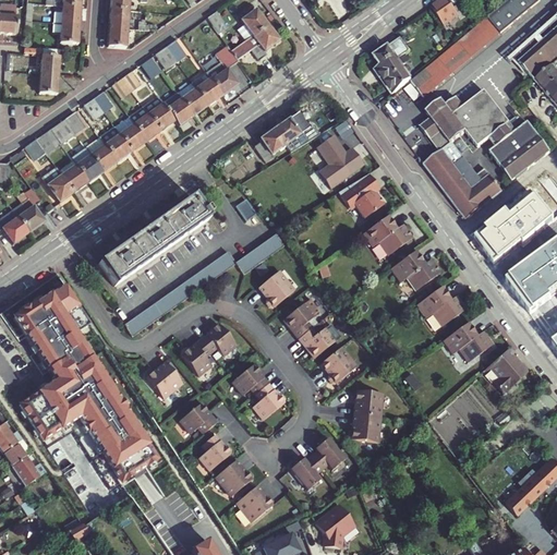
[(1,0),(0,14),(0,26),(17,27),(19,8),(15,8),(16,0),(1,0)]
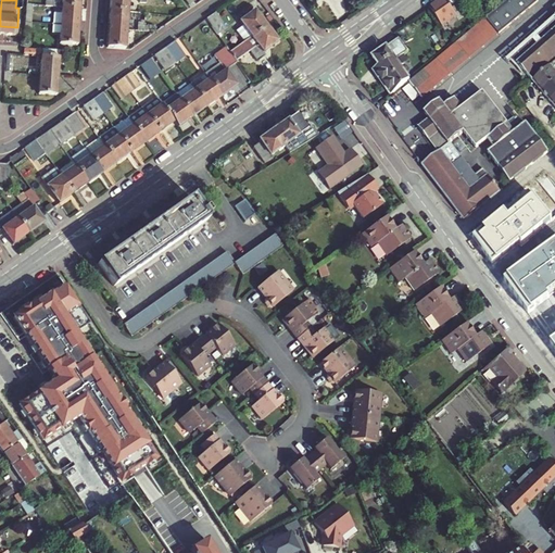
[(62,0),(47,0),(46,8),(62,9),(61,19),(60,38),(77,39),(79,20),(80,1),(80,0),(62,0)]
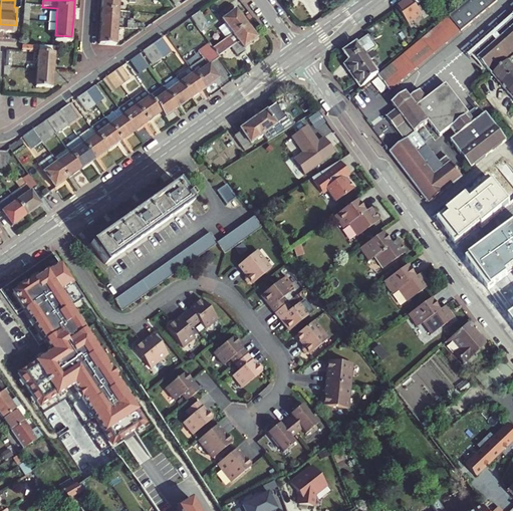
[(102,0),(101,4),(100,21),(99,38),(116,40),(117,22),(119,5),(119,0),(102,0)]
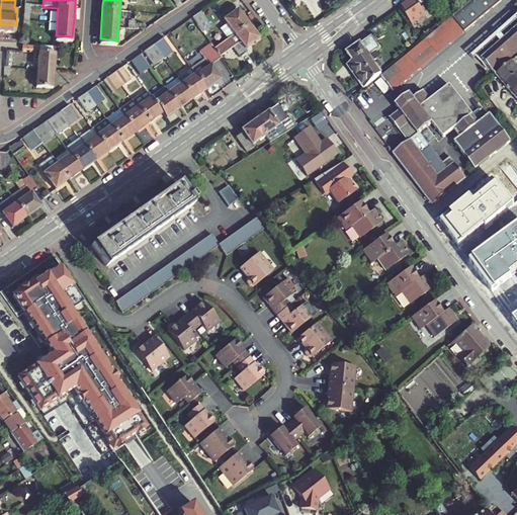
[(471,0),(454,15),(466,29),(502,0),(471,0)]
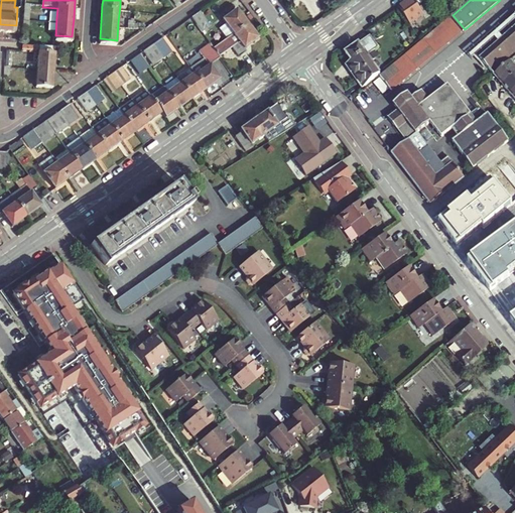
[(190,13),(200,27),(208,22),(198,7),(190,13)]
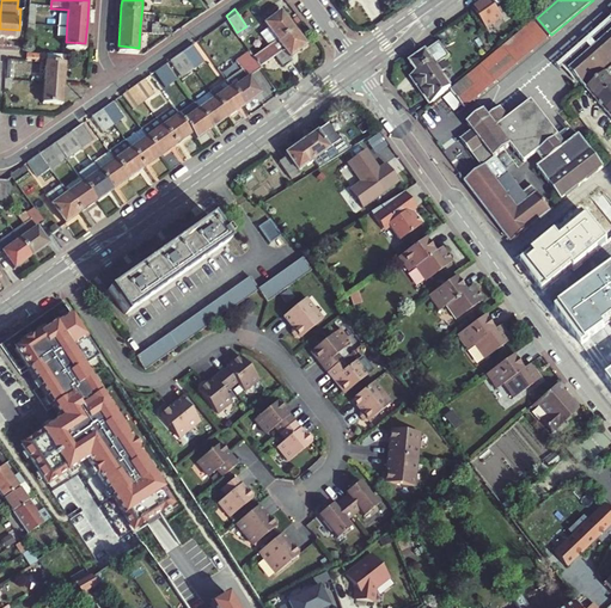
[(257,30),(267,43),(292,26),(280,8),(263,20),(266,24),(257,30)]
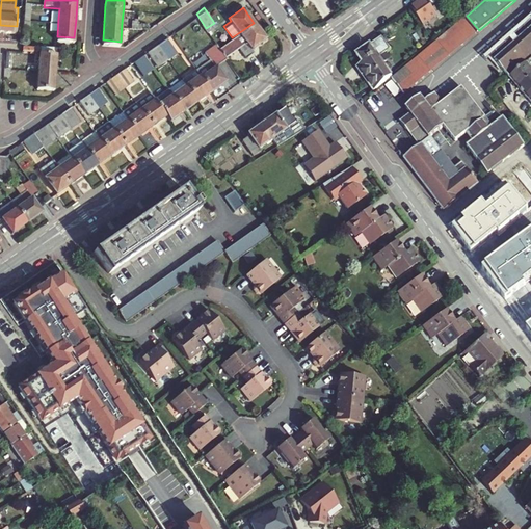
[(467,16),(439,38),(445,46),(432,55),(426,48),(393,77),(405,91),(479,30),(467,16)]
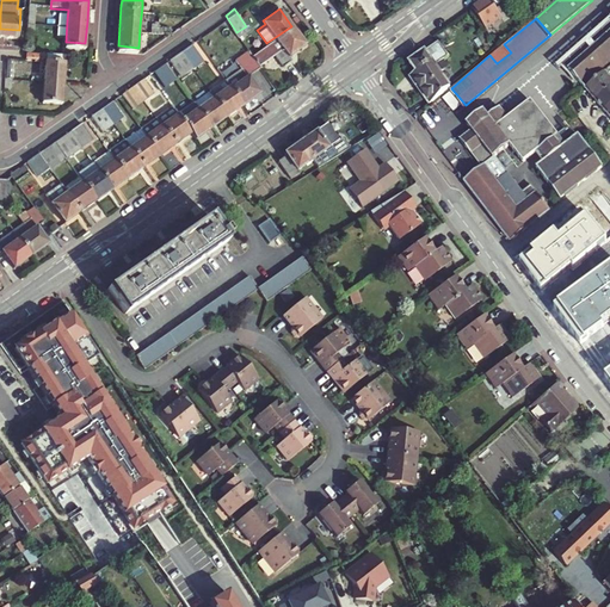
[(291,26),(266,43),(251,54),(256,62),(272,51),(282,64),(289,60),(287,55),(305,44),(291,26)]
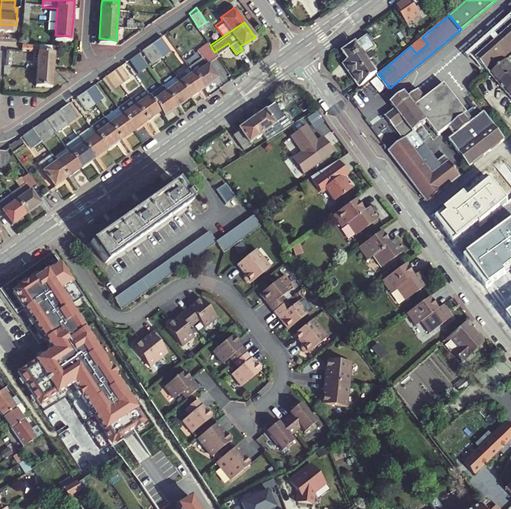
[(475,54),(491,71),(510,53),(510,23),(480,50),(475,54)]
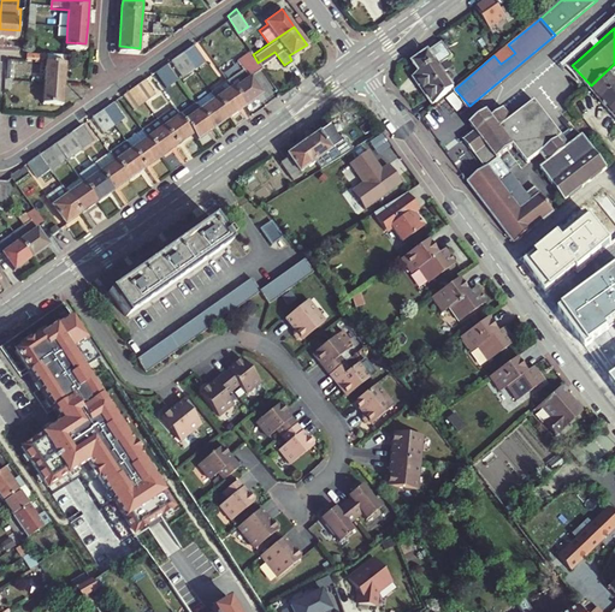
[(191,41),(182,47),(193,63),(202,57),(191,41)]
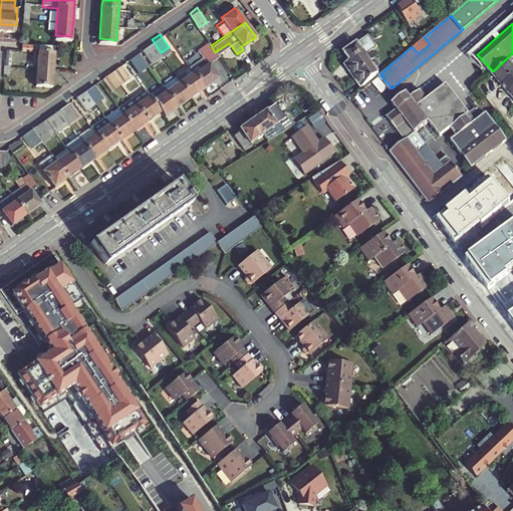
[(348,60),(343,64),(360,86),(378,73),(368,60),(370,59),(366,53),(375,46),(366,34),(342,52),(348,60)]
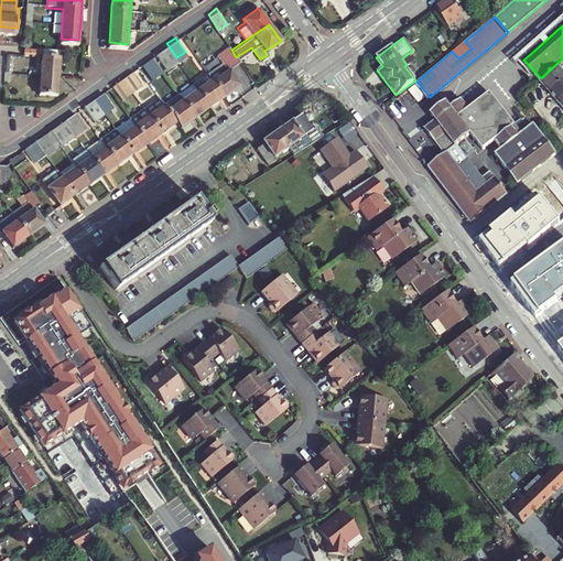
[(465,41),(452,51),(458,58),(472,49),(465,41)]
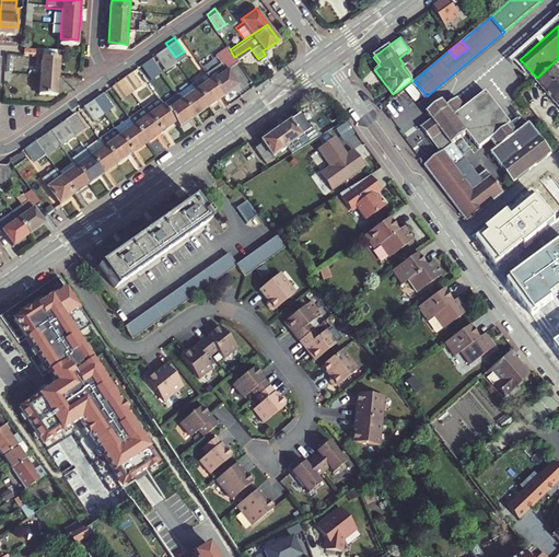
[(165,43),(164,44),(174,58),(175,57),(165,43)]
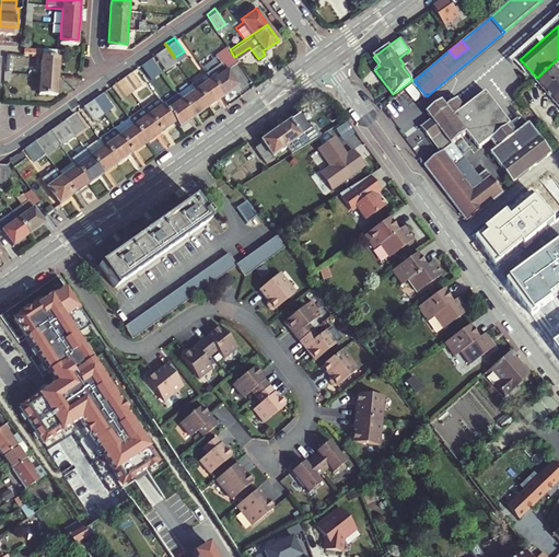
[(164,44),(153,51),(163,66),(174,58),(164,44)]
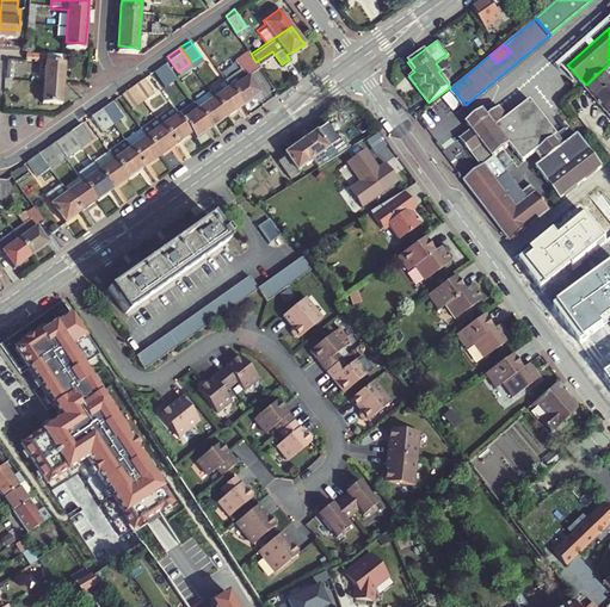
[(250,55),(245,48),(233,56),(245,75),(257,67),(250,55)]
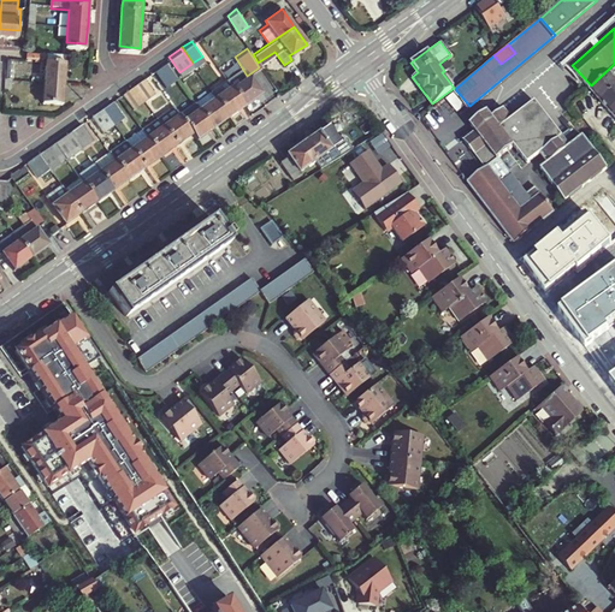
[(46,55),(45,76),(64,78),(66,57),(46,55)]
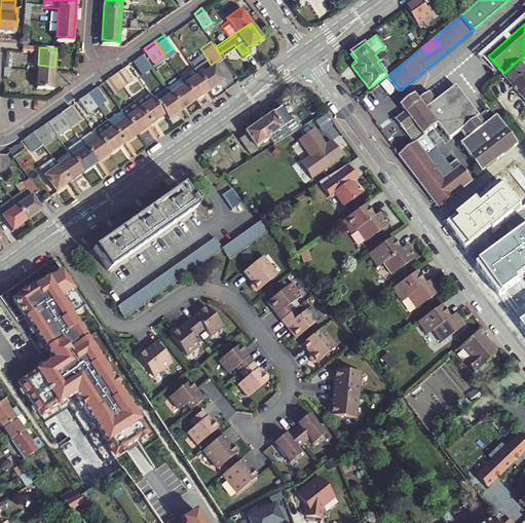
[(150,64),(141,50),(134,55),(143,69),(150,64)]
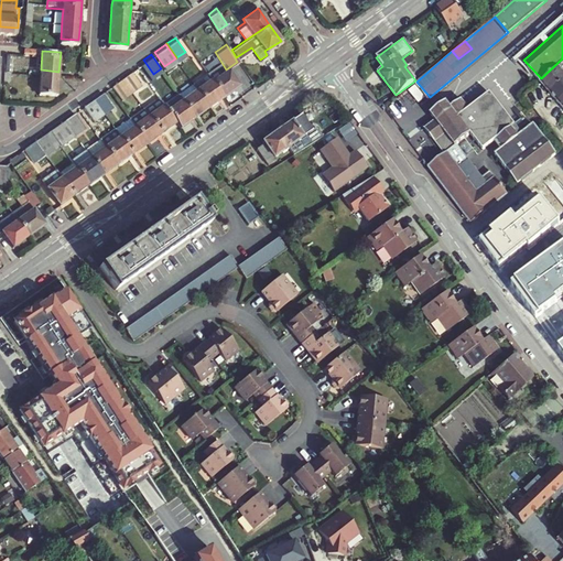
[(152,54),(151,54),(161,68),(162,67),(152,54)]
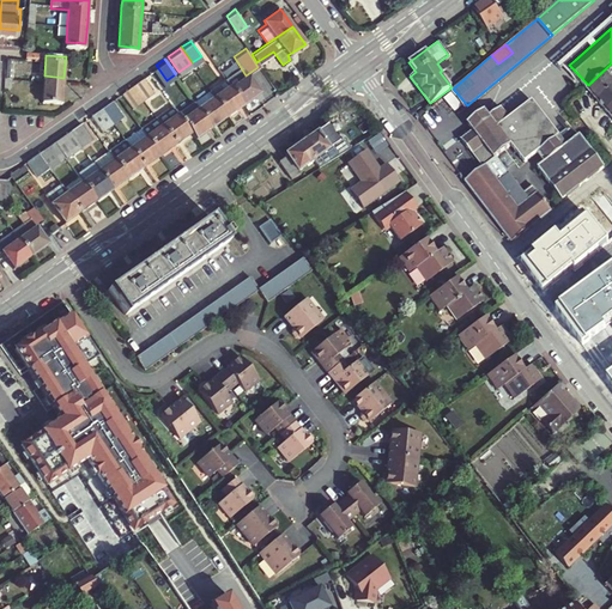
[(12,81),(12,72),(25,73),(25,66),(13,66),(13,62),(7,62),(6,72),(6,80),(12,81)]
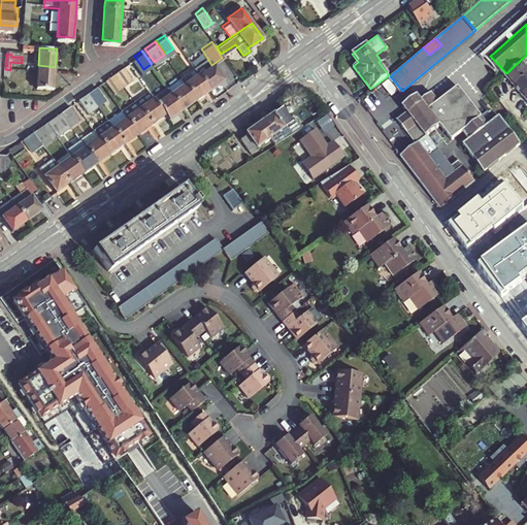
[(526,55),(506,73),(516,84),(526,73),(526,55)]
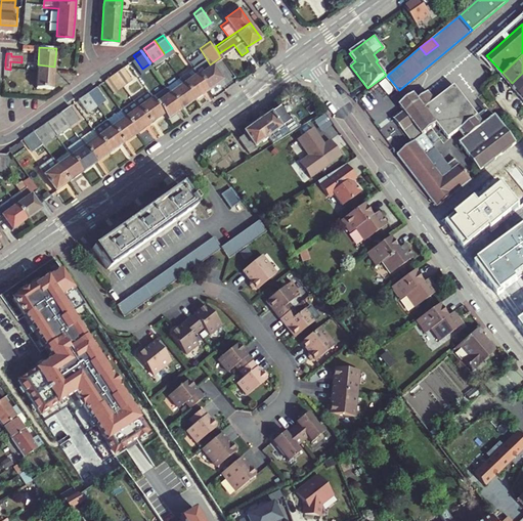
[(176,72),(179,76),(194,98),(208,89),(190,62),(176,72)]
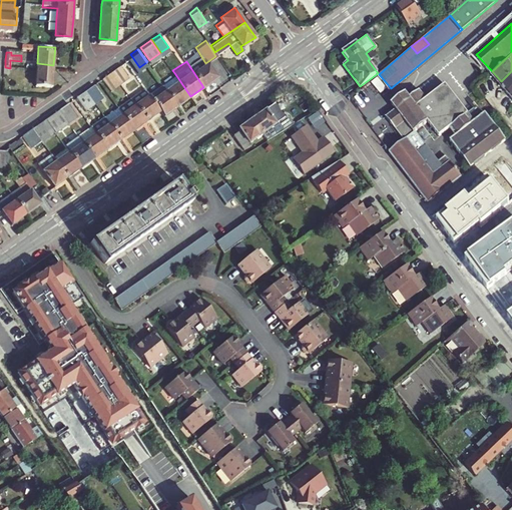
[(186,61),(203,87),(204,86),(193,71),(186,61)]
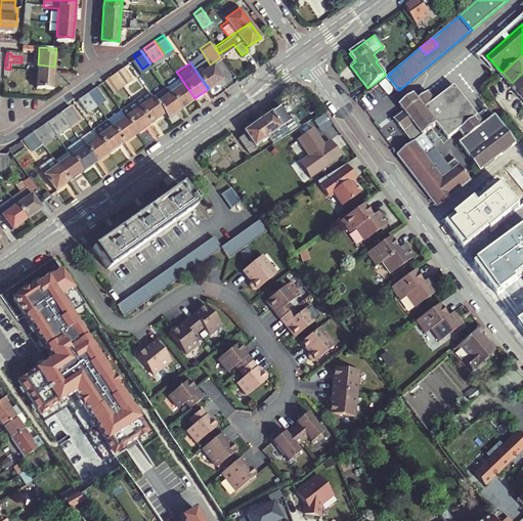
[(122,63),(114,70),(122,82),(131,76),(122,63)]
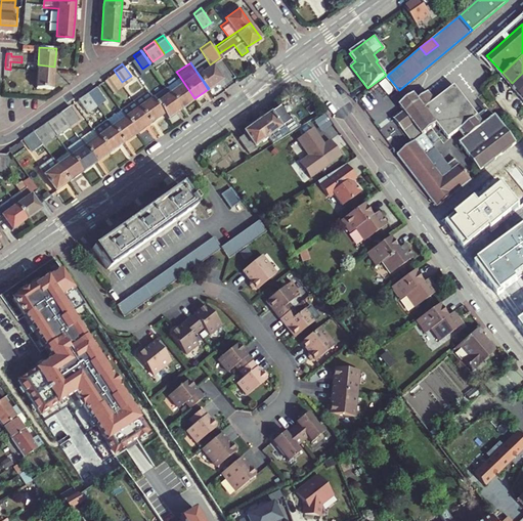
[(38,64),(36,83),(53,84),(54,67),(38,64)]
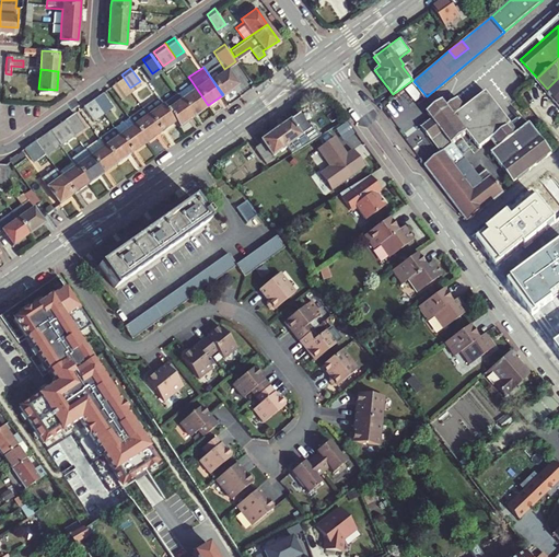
[(224,69),(211,78),(223,94),(236,85),(224,69)]
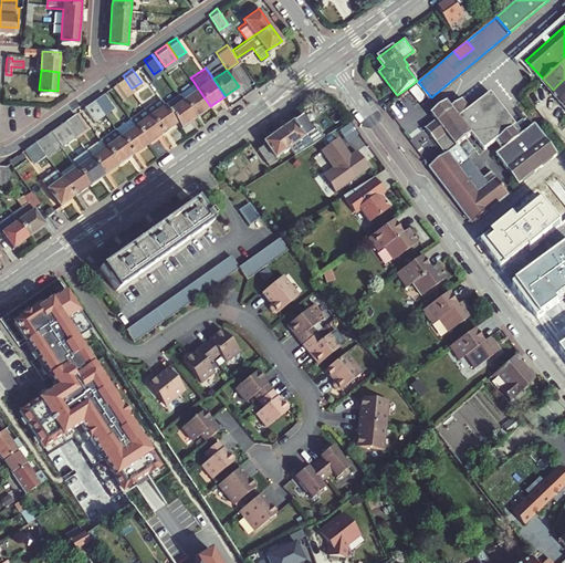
[(122,75),(116,80),(125,93),(131,90),(122,75)]
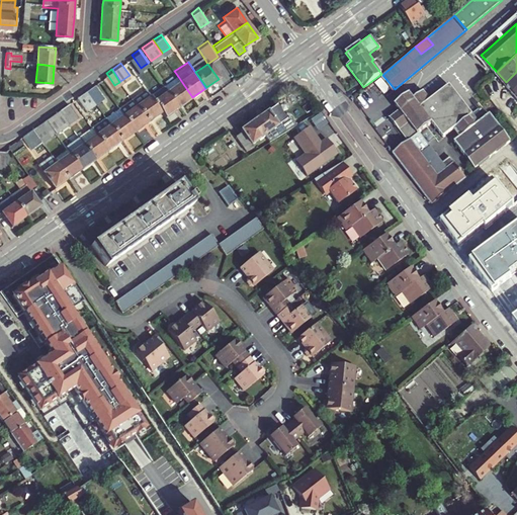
[(112,69),(111,69),(119,82),(120,81),(112,69)]
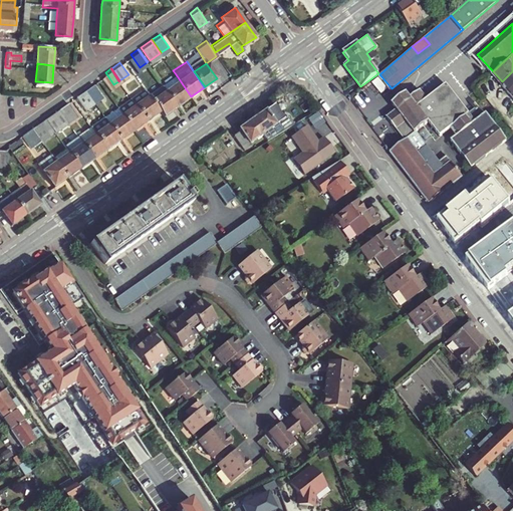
[(512,71),(502,81),(510,91),(512,88),(512,71)]
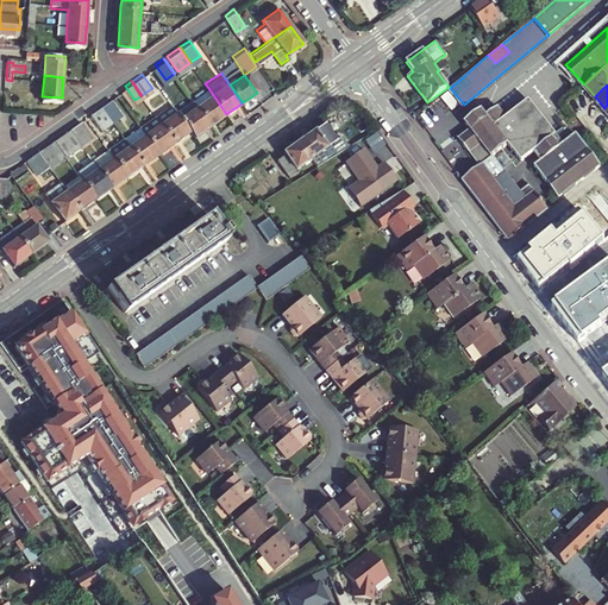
[(154,108),(173,98),(167,88),(162,90),(160,88),(146,96),(154,108)]
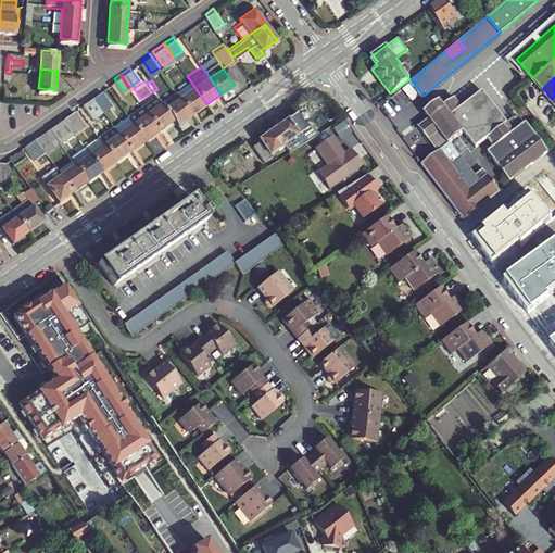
[(189,80),(175,90),(192,114),(205,104),(189,80)]
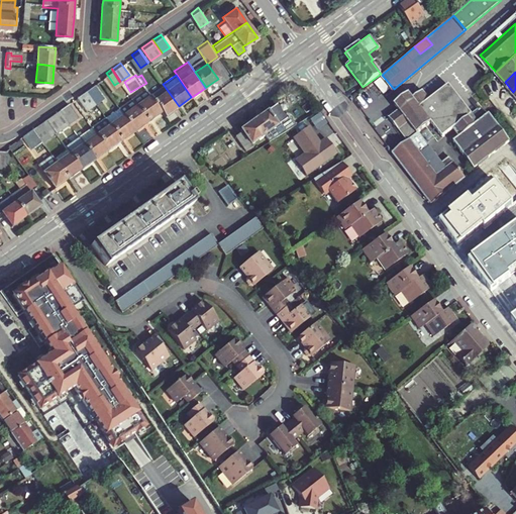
[(177,75),(176,75),(191,97),(192,97),(177,75)]
